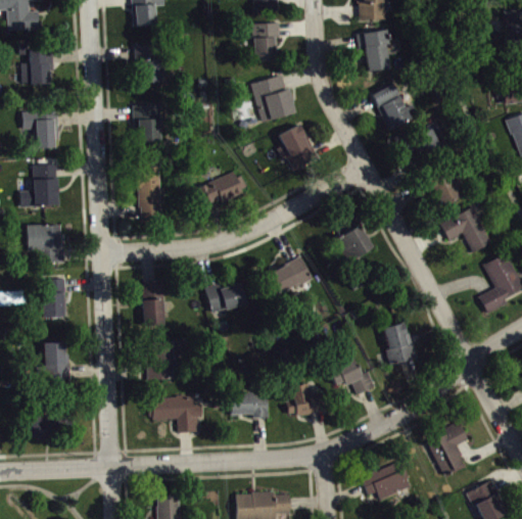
[(8,31),(40,30),(39,11),(30,11),(30,1),(44,1),(44,0),(0,0),(0,10),(7,10),(8,31)]
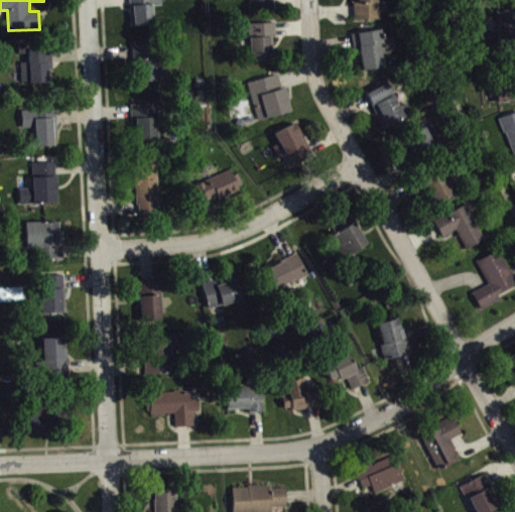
[(130,0),(132,26),(154,25),(153,6),(162,5),(162,0),(130,0)]
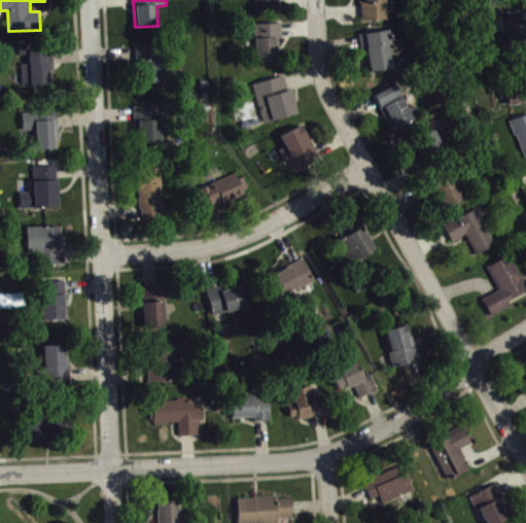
[(254,0),(255,10),(280,9),(279,0),(254,0)]
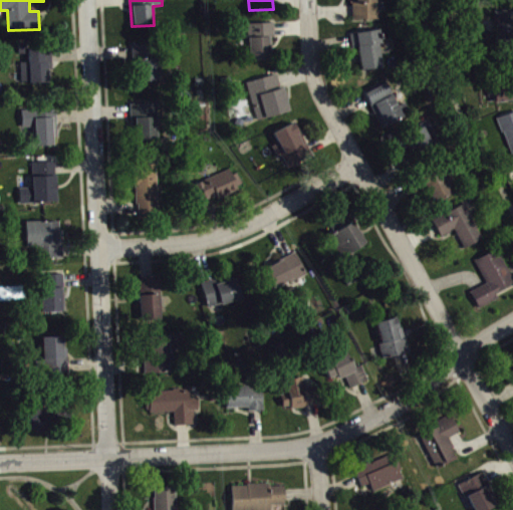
[(378,19),(377,0),(353,0),(354,19),(378,19)]
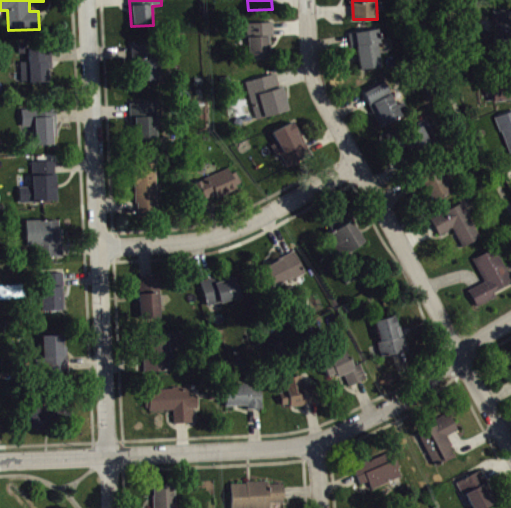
[(493,40),(510,40),(510,10),(494,10),(493,40)]
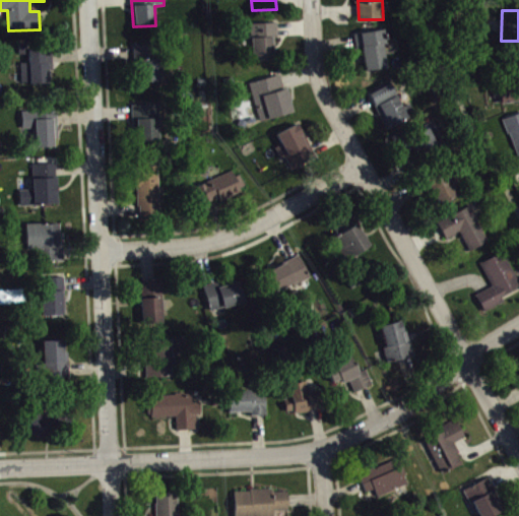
[(278,38),(278,22),(251,23),(253,61),(274,60),(273,38),(278,38)]
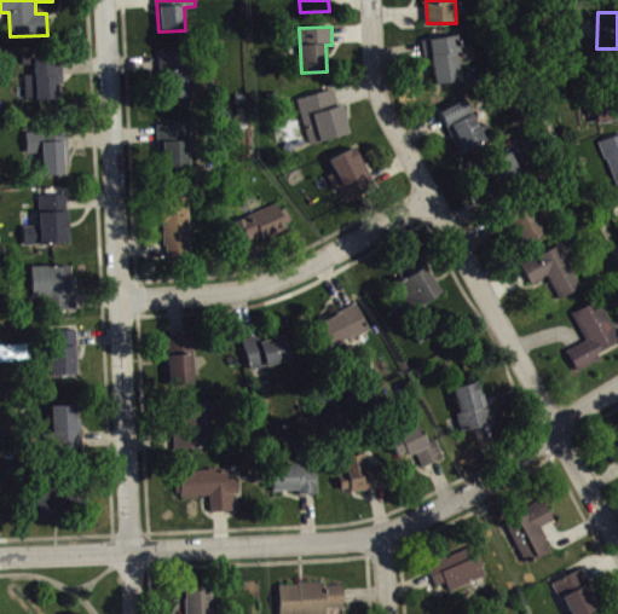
[(461,81),(457,36),(422,40),(423,58),(433,57),(435,84),(461,81)]
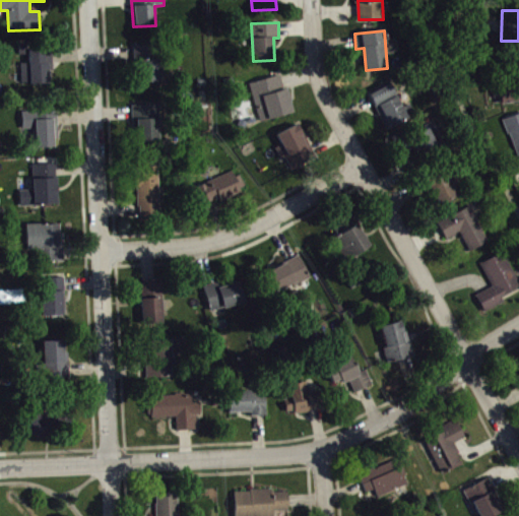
[(160,59),(152,59),(152,45),(134,45),(135,59),(140,59),(141,82),(160,82),(160,59)]
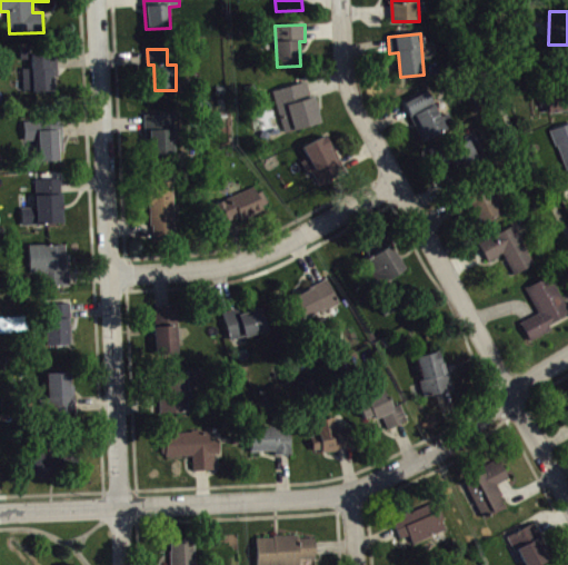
[(55,91),(55,71),(59,71),(58,50),(31,50),(32,68),(23,68),(25,91),(55,91)]
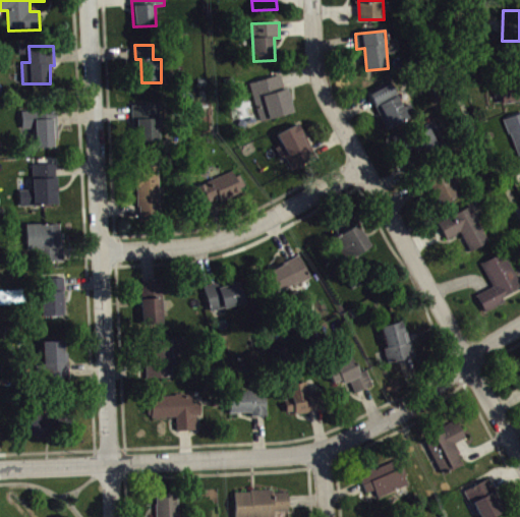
[(251,81),(260,121),(292,114),(285,74),(251,81)]
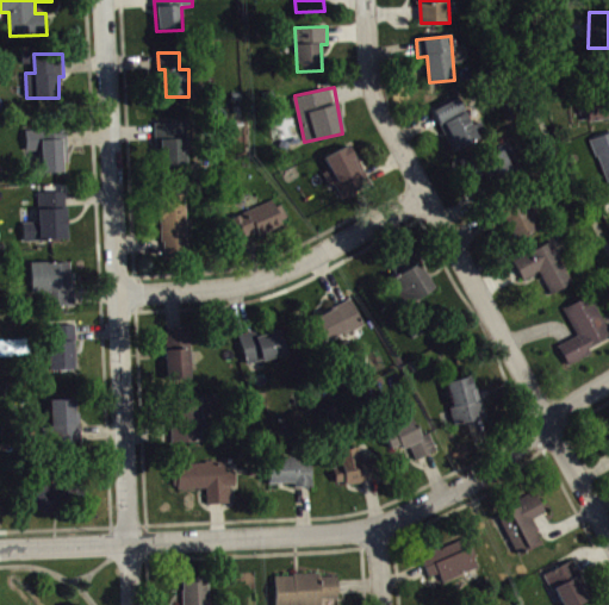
[(608,118),(608,95),(586,97),(588,119),(608,118)]
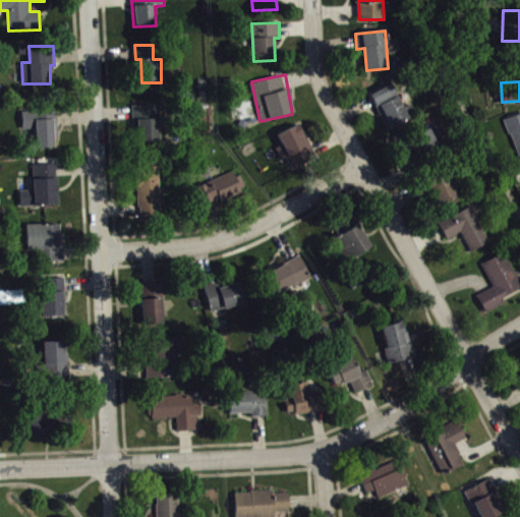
[(371,92),(385,129),(407,121),(395,83),(371,92)]
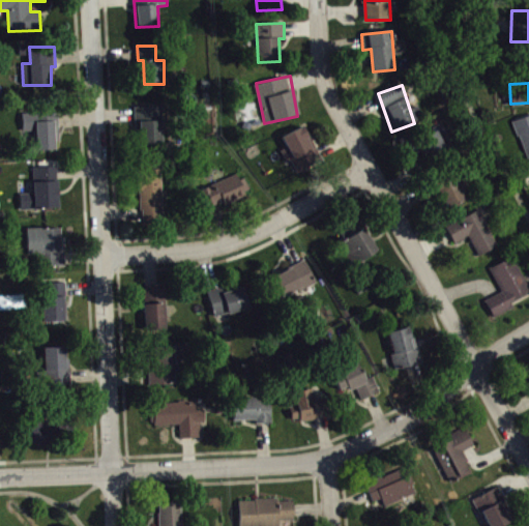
[(164,146),(162,106),(138,107),(140,147),(164,146)]
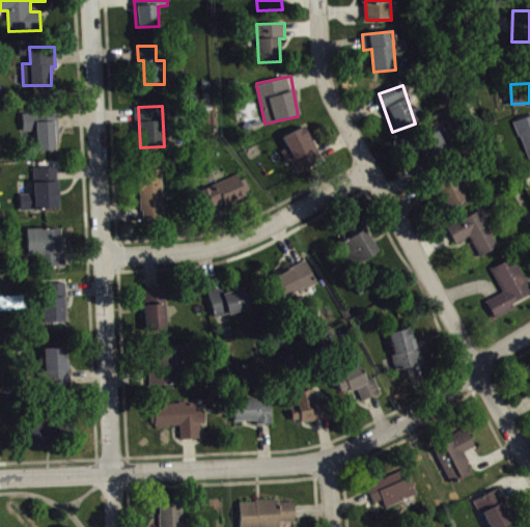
[(58,114),(25,114),(26,132),(36,132),(36,150),(59,150),(58,114)]
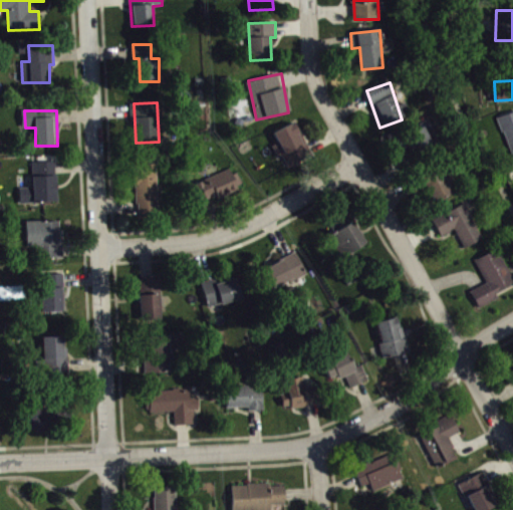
[(512,111),(499,115),(510,155),(512,153),(512,111)]
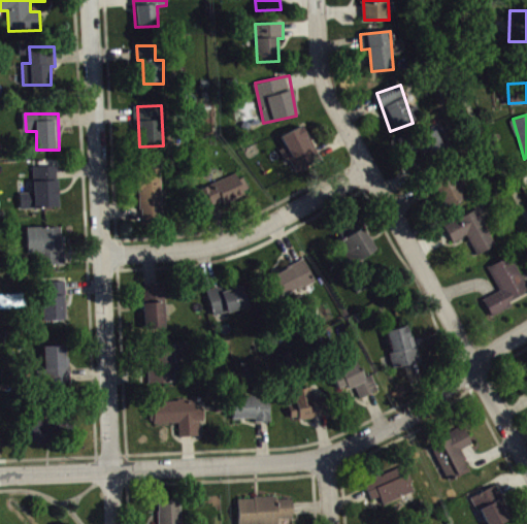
[(296,170),(322,160),(316,144),(310,146),(302,127),(282,135),(287,148),(281,150),(286,162),(291,161),(296,170)]
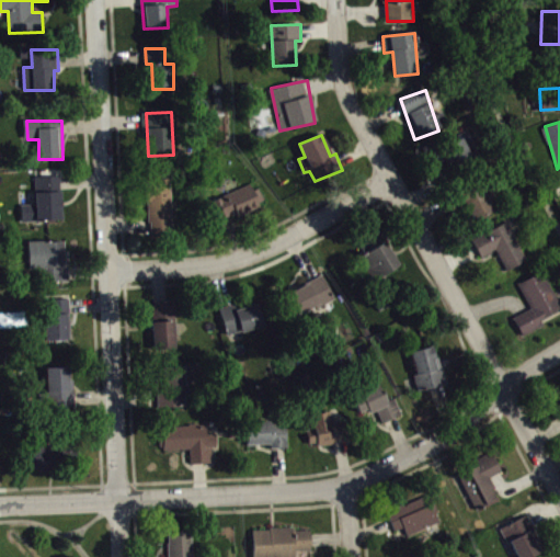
[(473,161),(465,138),(435,150),(445,173),(473,161)]
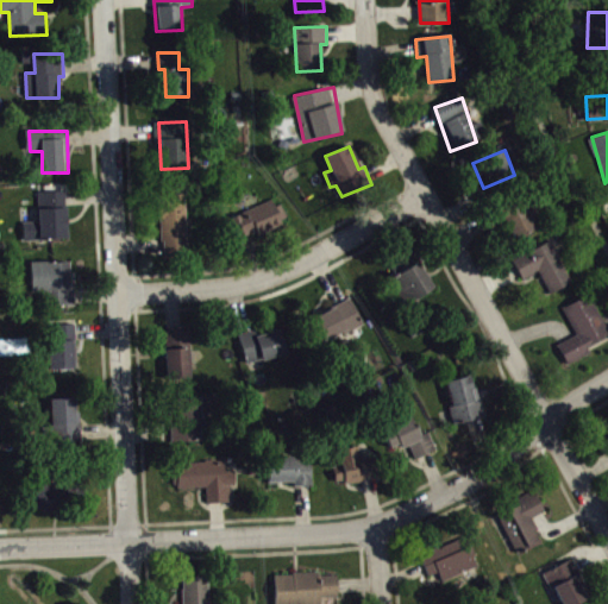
[(38,192),(39,222),(23,222),(24,240),(68,239),(67,192),(38,192)]
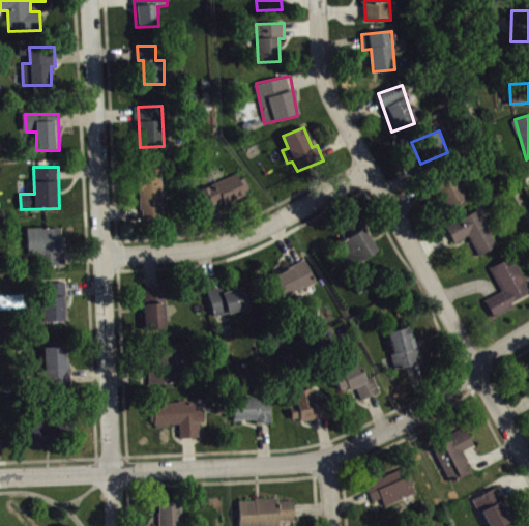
[(142,221),(164,221),(163,170),(141,170),(142,221)]
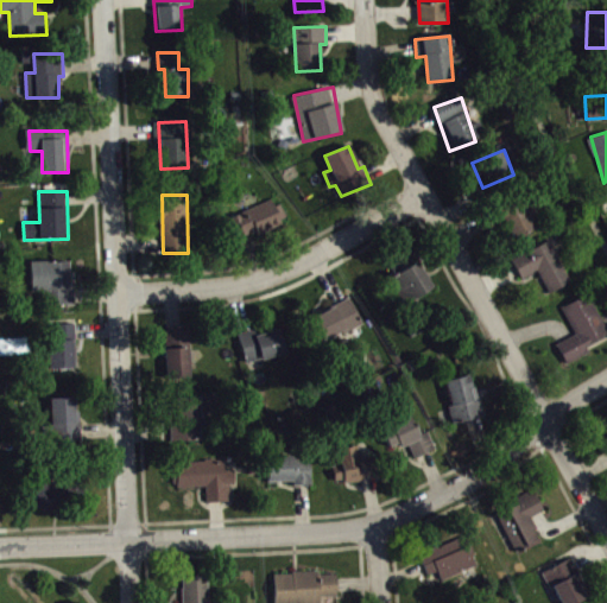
[(277,198),(228,219),(238,241),(285,220),(277,198)]
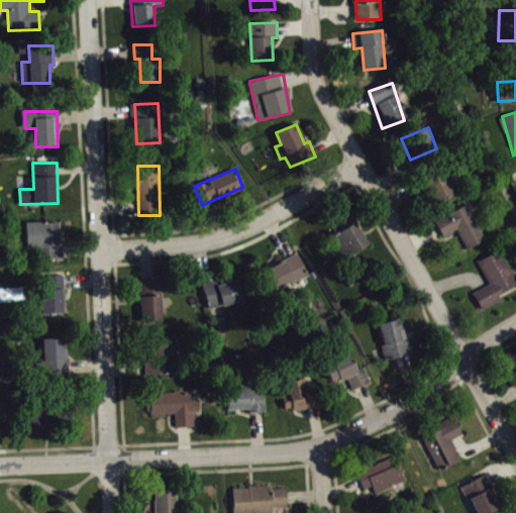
[(432,202),(453,196),(446,171),(425,177),(432,202)]
